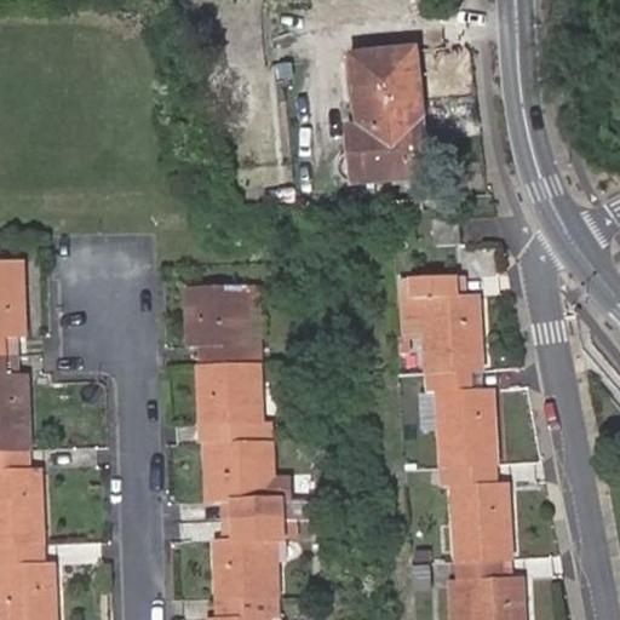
[(430,173),(418,47),(356,55),(363,127),(352,128),(355,150),(346,153),(342,156),(338,161),(338,168),(339,174),(344,179),(351,182),(354,182),(430,173)]
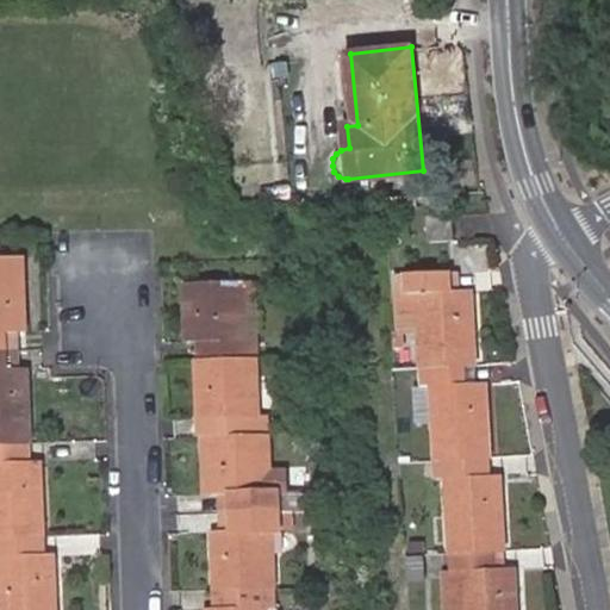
[(456,241),(455,215),(431,216),(433,242),(456,241)]
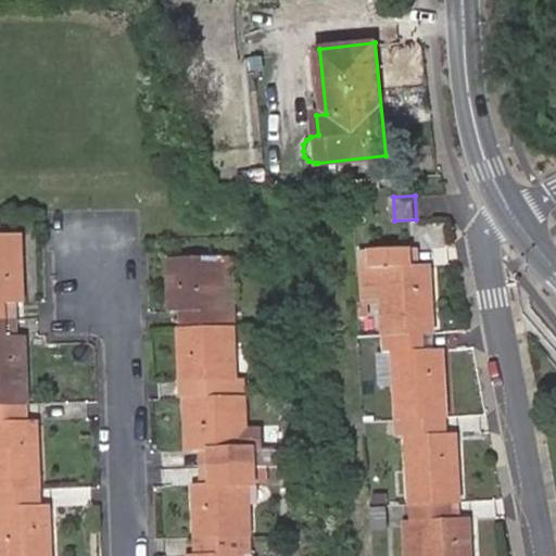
[(29,302),(26,231),(0,232),(0,317),(5,318),(4,302),(15,302),(29,302)]
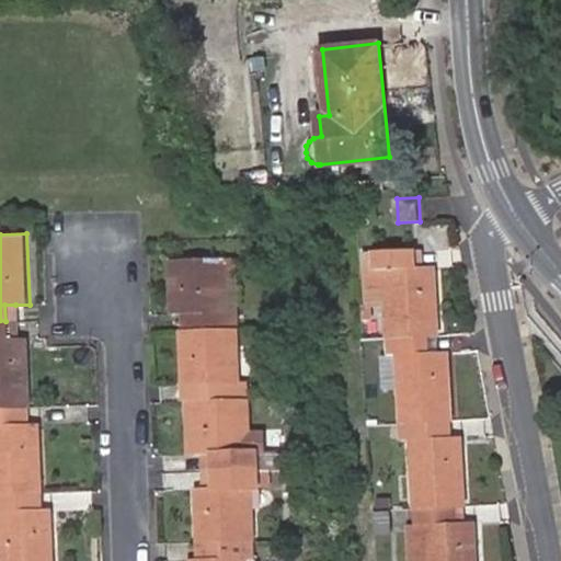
[(377,252),(377,270),(386,270),(388,307),(389,336),(425,334),(438,333),(434,267),(425,267),(414,268),(414,251),(377,252)]
